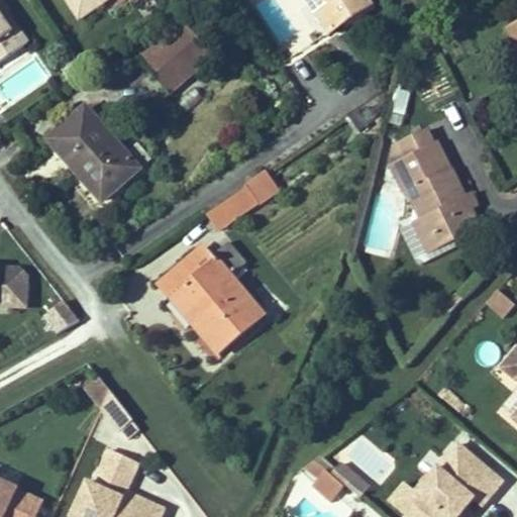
[(65,0),(80,21),(109,0),(65,0)]
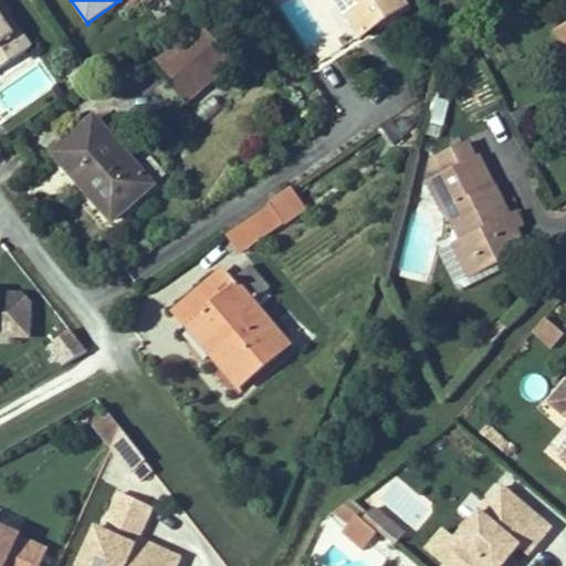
[(365,33),(344,0),(335,0),(359,37),(365,33)]
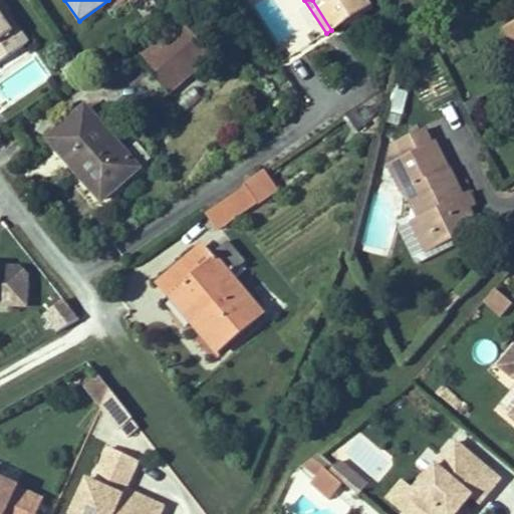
[(368,6),(364,0),(312,0),(331,30),(368,6)]
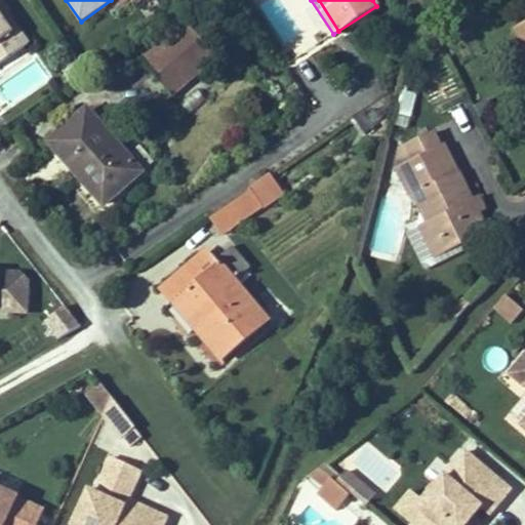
[(9,15),(0,2),(0,15),(3,21),(9,15)]
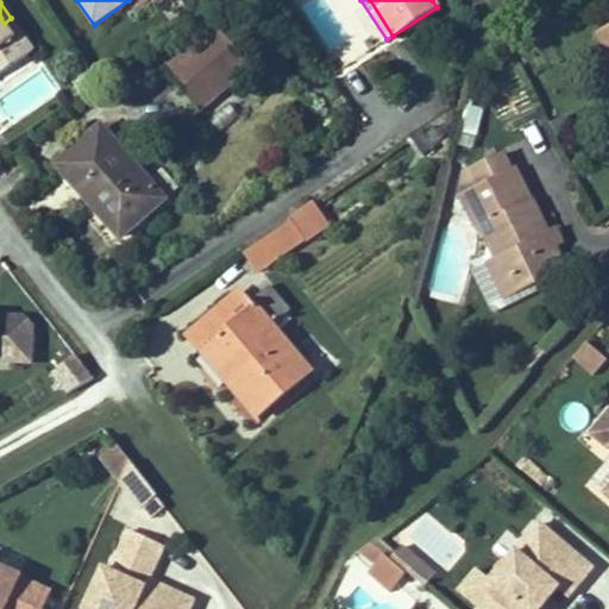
[(0,74),(33,51),(11,18),(4,24),(0,18),(0,74)]
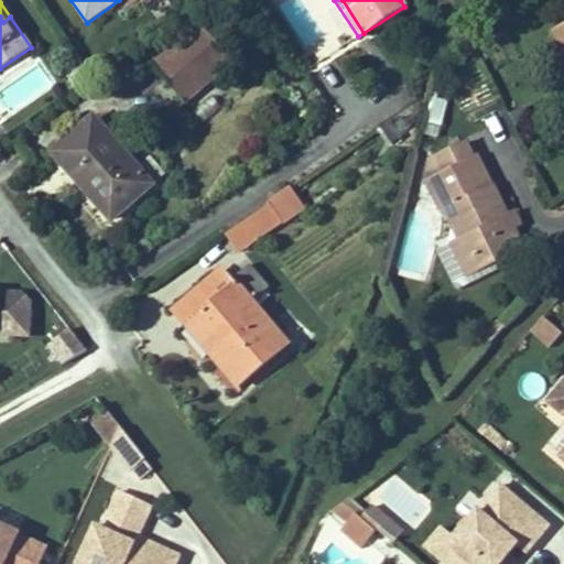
[(563,25),(553,32),(563,53),(563,25)]
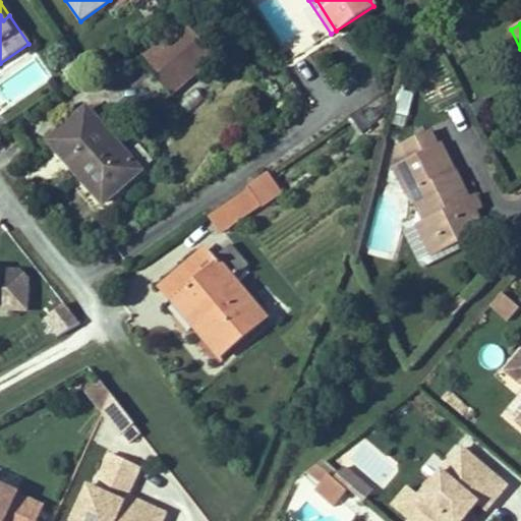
[(173,92),(212,57),(184,25),(145,60),(173,92)]
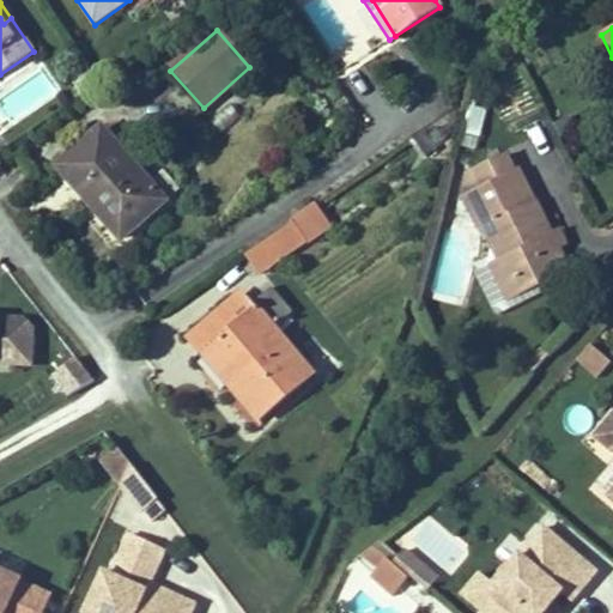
[(165,202),(103,129),(58,168),(96,211),(104,205),(129,234),(165,202)]
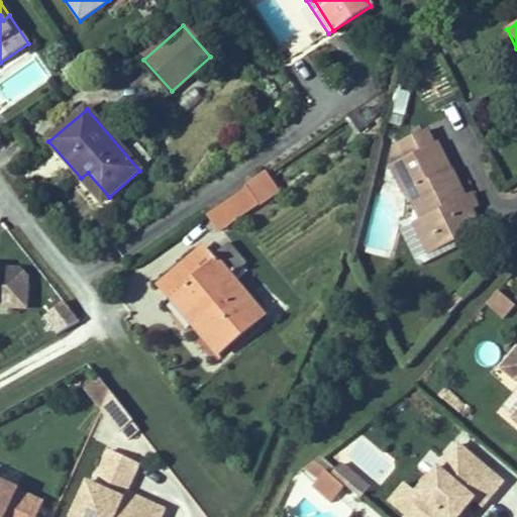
[(415,223),(424,243),(439,236),(453,242),(481,229),(437,143),(435,144),(427,130),(395,146),(391,164),(391,166),(405,194),(408,193),(421,220),(415,223)]
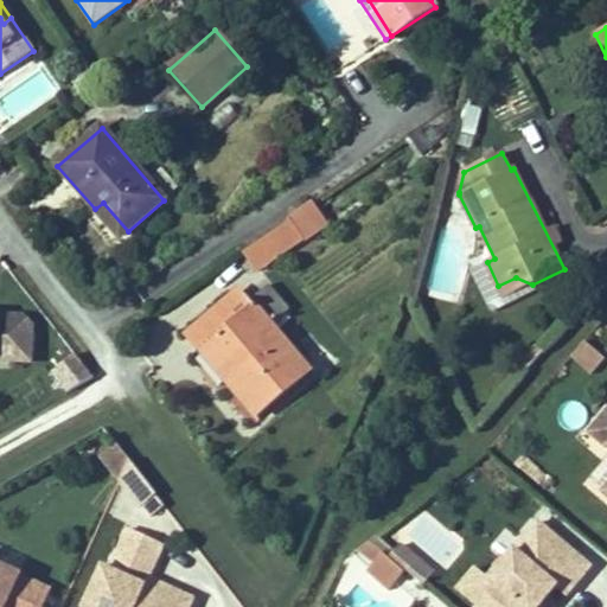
[(128,231),(103,203),(95,209),(120,238),(128,231)]
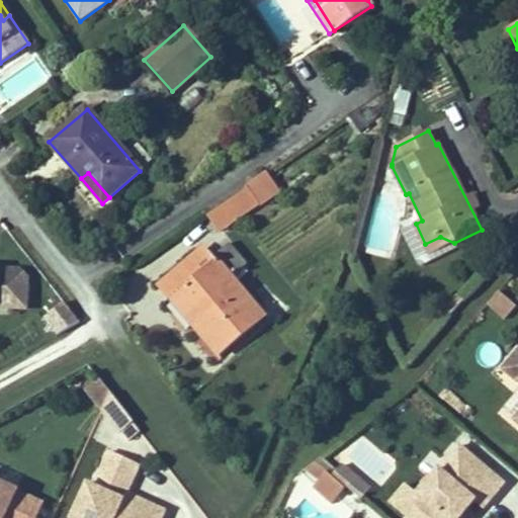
[(220,232),(259,204),(246,185),(206,212),(220,232)]
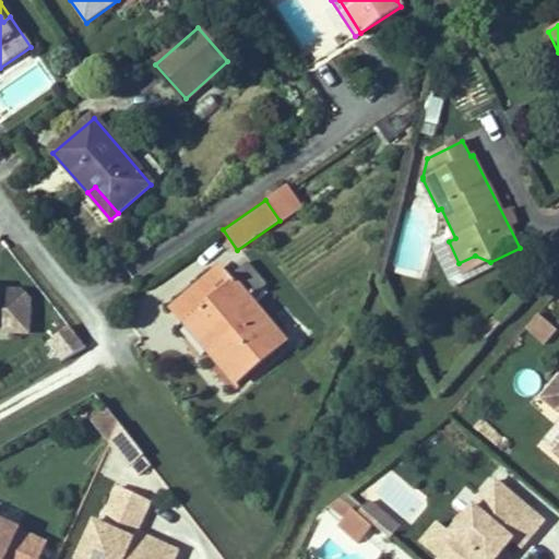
[(465,275),(490,262),(475,256),(459,263),(465,275)]
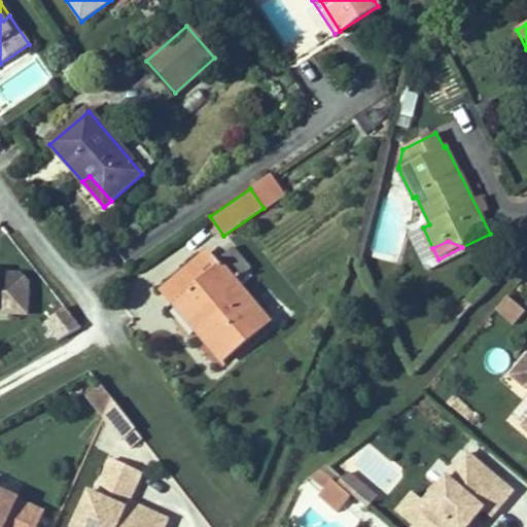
[(269,322),(236,283),(252,269),(234,247),(216,262),(220,268),(183,300),(198,317),(205,311),(212,319),(197,331),(222,361),(269,322)]
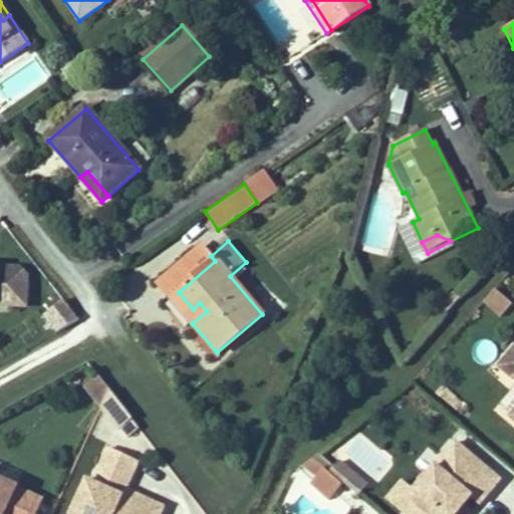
[(179,292),(215,261),(211,256),(204,247),(160,284),(192,323),(207,311),(200,303),(193,309),(179,292)]
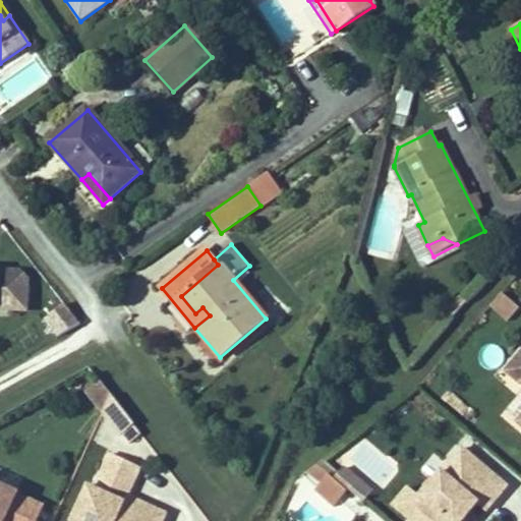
[(0,309),(27,311),(29,281),(20,273),(0,271),(0,309)]
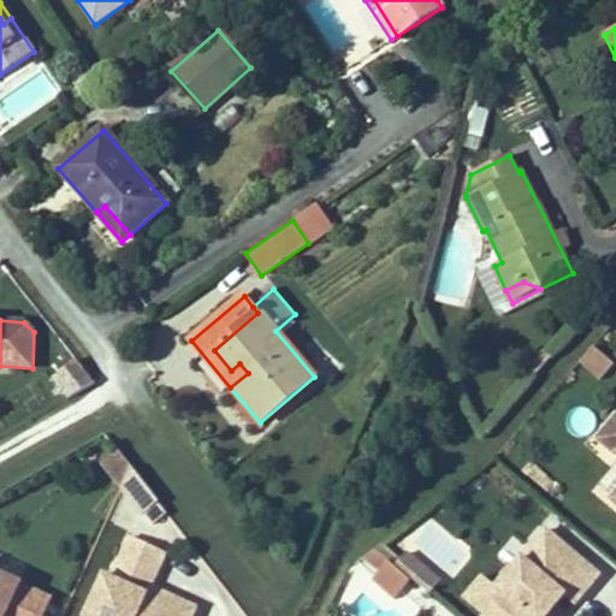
[(600,380),(615,365),(593,347),(580,362),(600,380)]
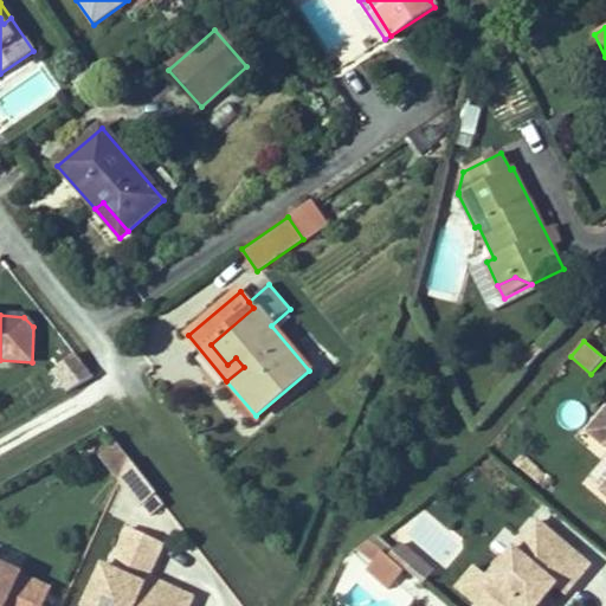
[(527,369),(543,352),(537,347),(522,365),(527,369)]
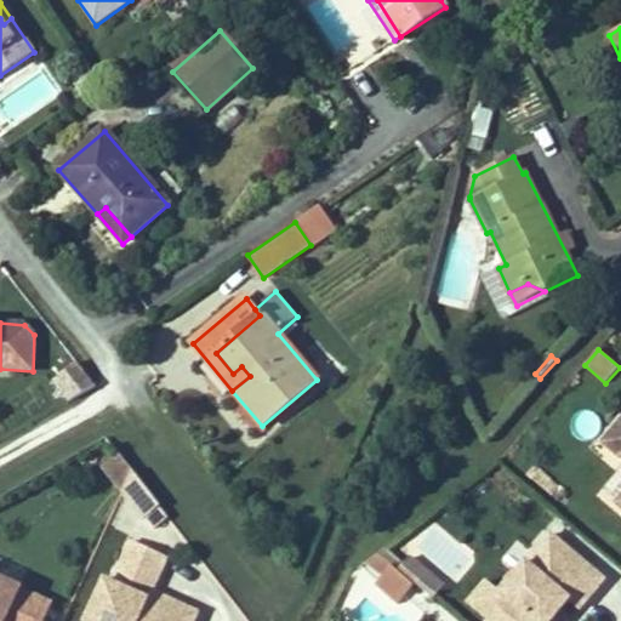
[(96,386),(78,363),(55,381),(69,402),(96,386)]
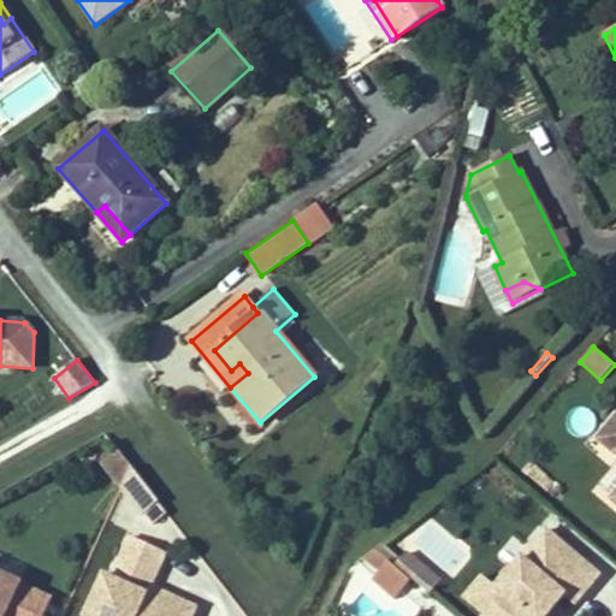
[(615,419),(599,439),(615,454),(615,419)]
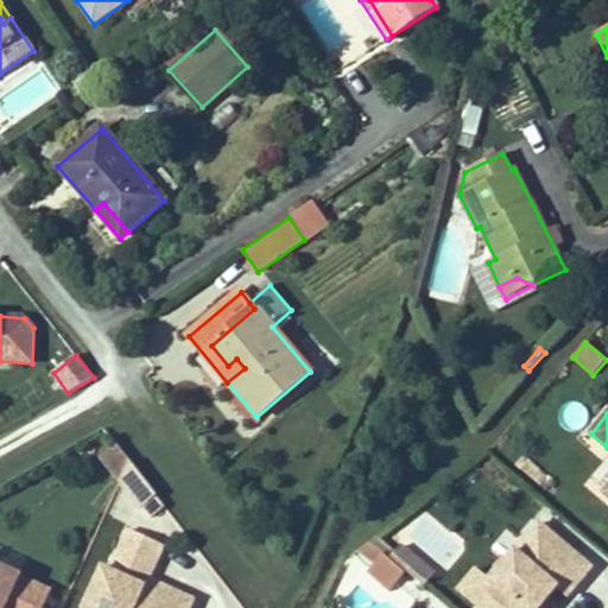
[(120,482),(130,461),(116,443),(100,456),(120,482)]
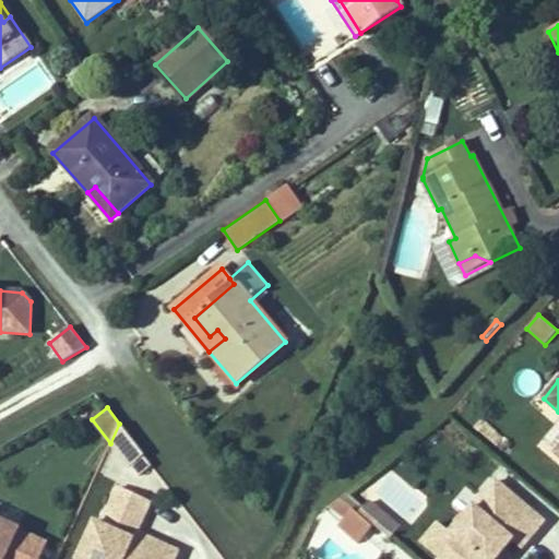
[(143,454),(119,424),(110,443),(127,466),(143,454)]
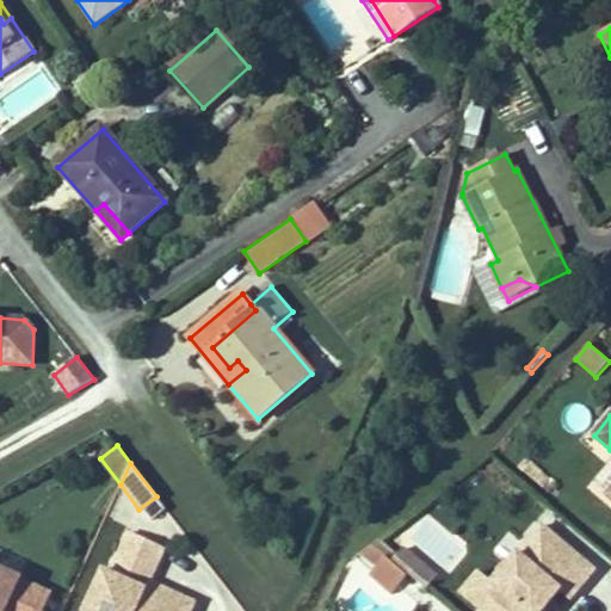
[(536,599),(550,584),(560,592),(569,600),(594,571),(542,526),(492,585),(500,592),(483,610),(543,610),(547,608),(536,599)]
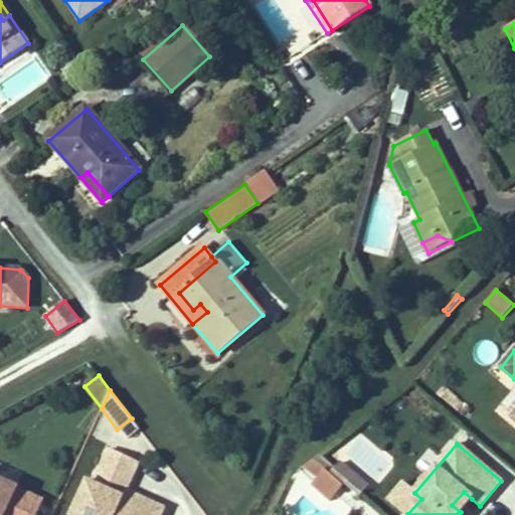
[(160,514),(142,507),(145,500),(126,491),(139,463),(110,450),(94,485),(88,482),(71,514),(160,514)]
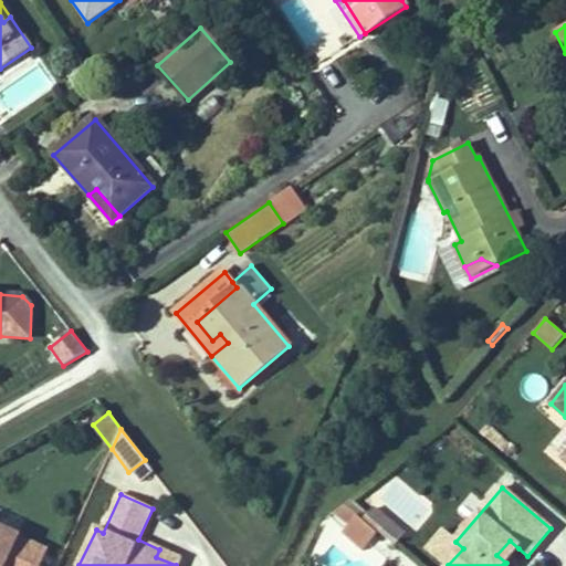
[(357,516),(345,505),(333,513),(348,526),(357,516)]
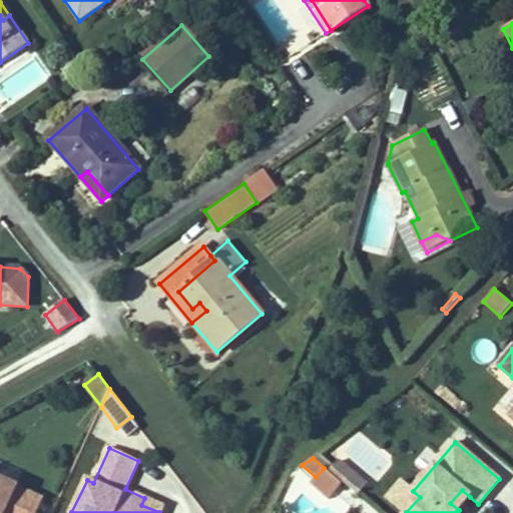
[(354,474),(339,461),(330,471),(346,484),(354,474)]
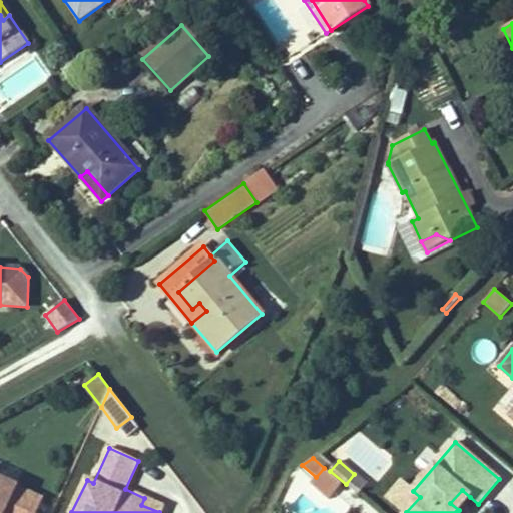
[(329,500),(342,483),(324,468),(316,477),(311,484),(329,500)]
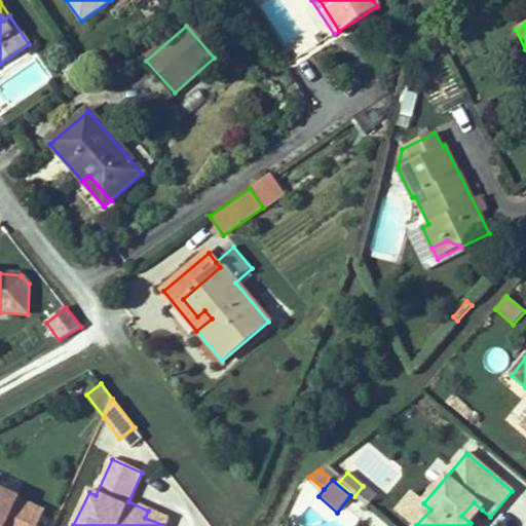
[(366,505),(374,496),(363,486),(354,496),(366,505)]
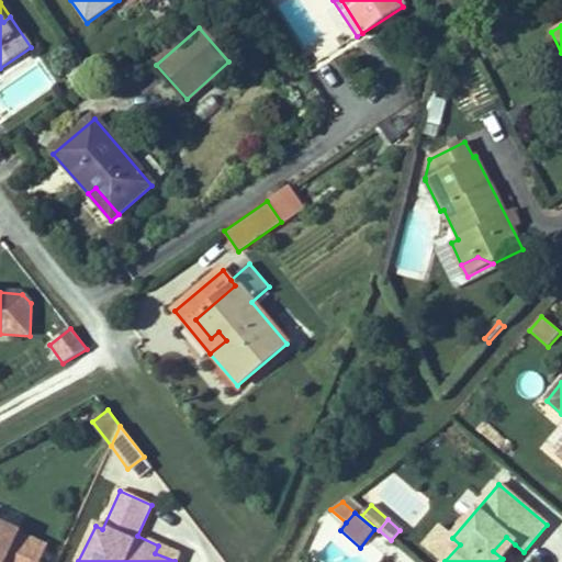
[(40,561),(47,548),(0,525),(0,561),(40,561)]
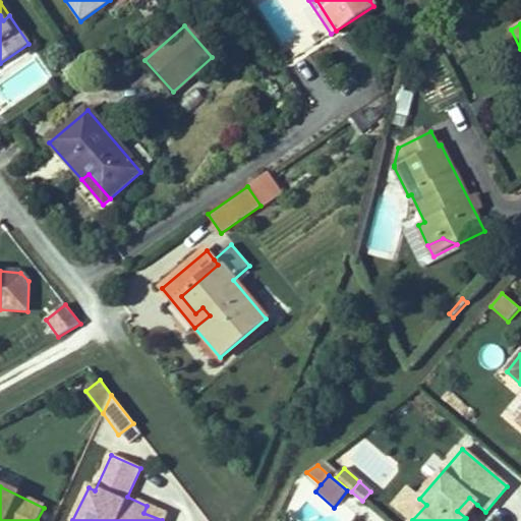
[(412,520),(426,505),(419,499),(408,489),(394,506),(411,520),(412,520)]
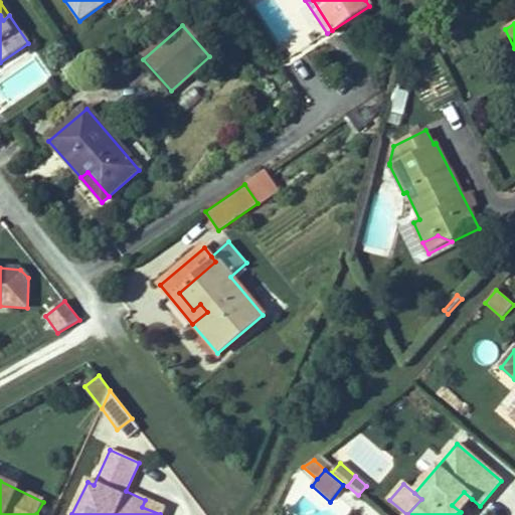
[(461,512),(472,499),(464,492),(452,505),(461,512)]
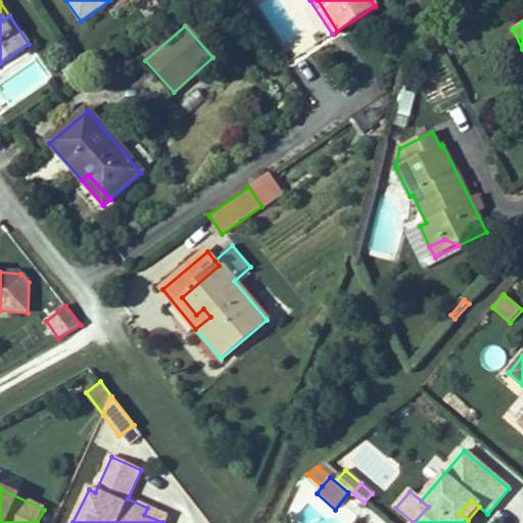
[(163,522),(167,516),(147,508),(144,515),(162,522),(163,522)]
